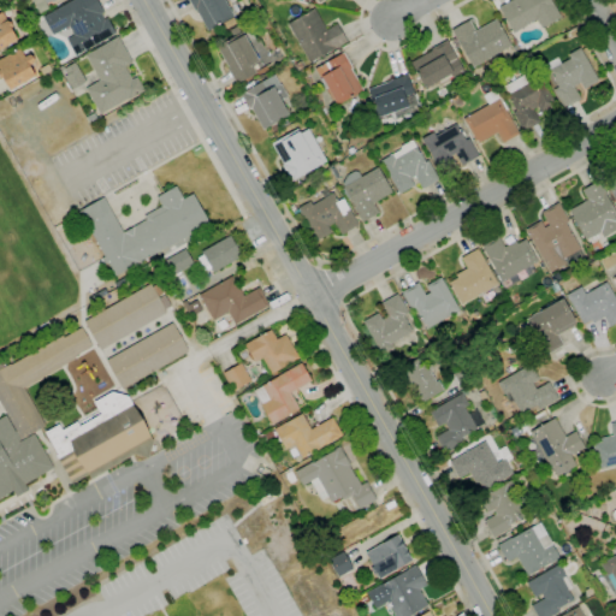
[(40,13),(31,0),(55,0),(52,3),(51,1),(46,4),(48,9),(40,13)]
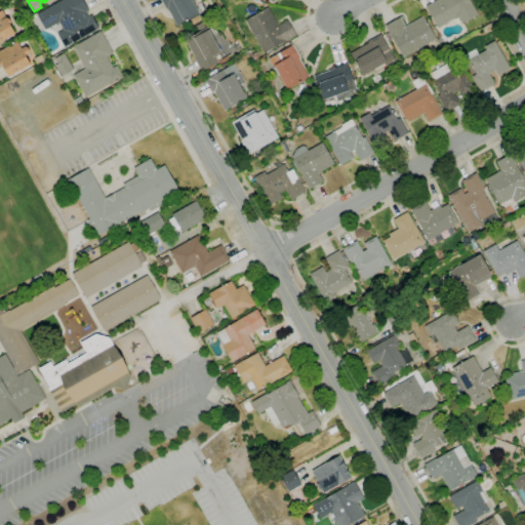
[(47,29),(45,30),(37,15),(64,0),(82,0),(88,11),(86,12),(88,16),(91,15),(97,28),(91,32),(92,34),(89,36),(87,34),(65,47),(56,34),(58,33),(47,29)]
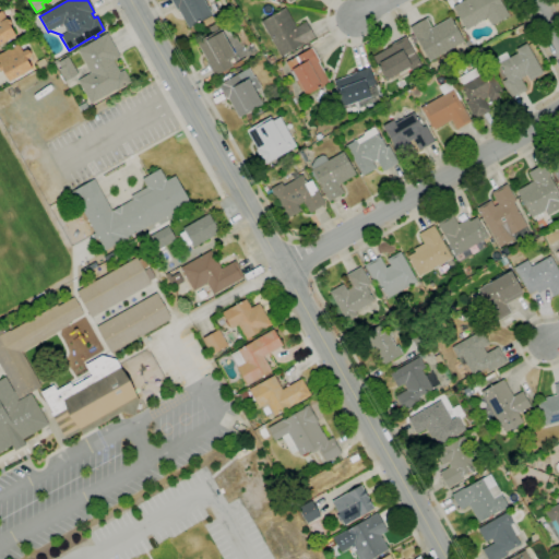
[(189,28),(178,9),(177,10),(170,0),(203,0),(210,11),(211,11),(213,14),(212,15),(215,22),(204,27),(201,20),(194,23),(195,24),(189,28)]
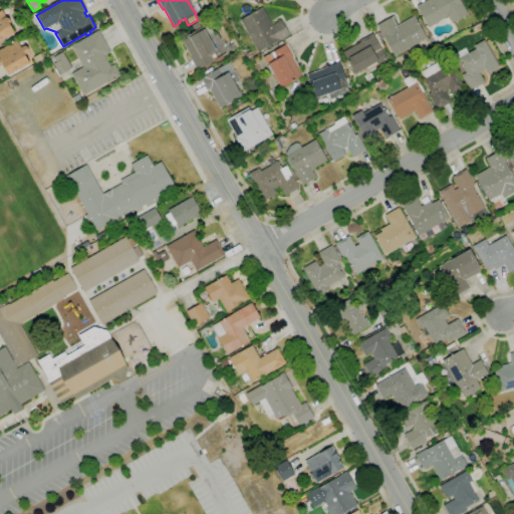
[(428,27),(416,6),(426,0),(459,0),(463,7),(463,6),(468,14),(452,23),(447,15),(439,20),(439,21),(428,27)]
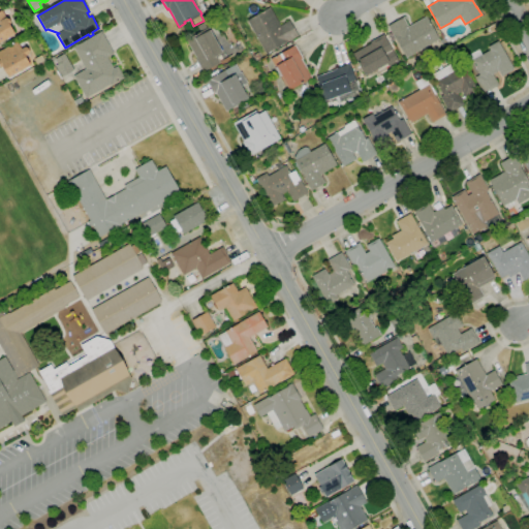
[(266,54),(247,20),(270,7),(280,26),(289,21),(298,36),(266,54)]
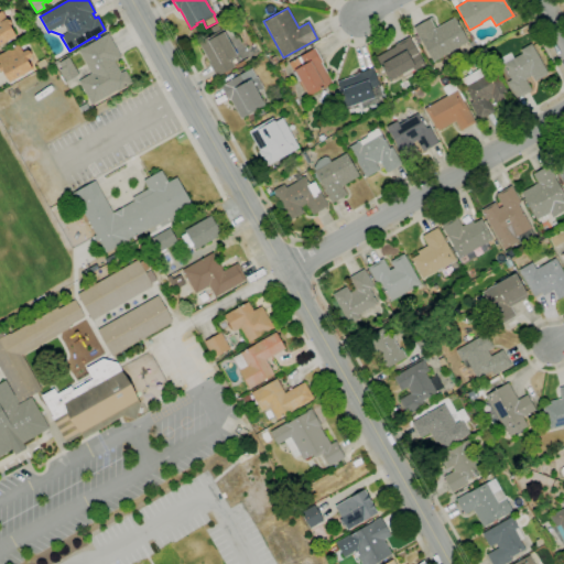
[(7,19),(9,20),(11,24),(10,26),(15,36),(0,45),(0,12),(2,11),(7,19)]
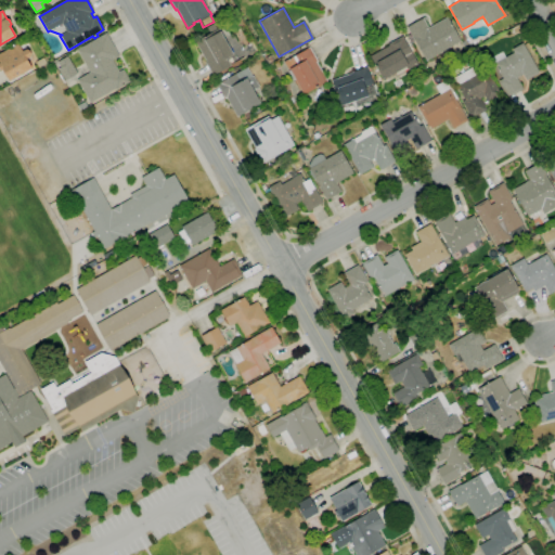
[(425,61),(413,40),(410,41),(407,36),(410,34),(407,28),(425,17),(427,20),(424,21),(428,28),(447,17),(461,41),(425,61)]
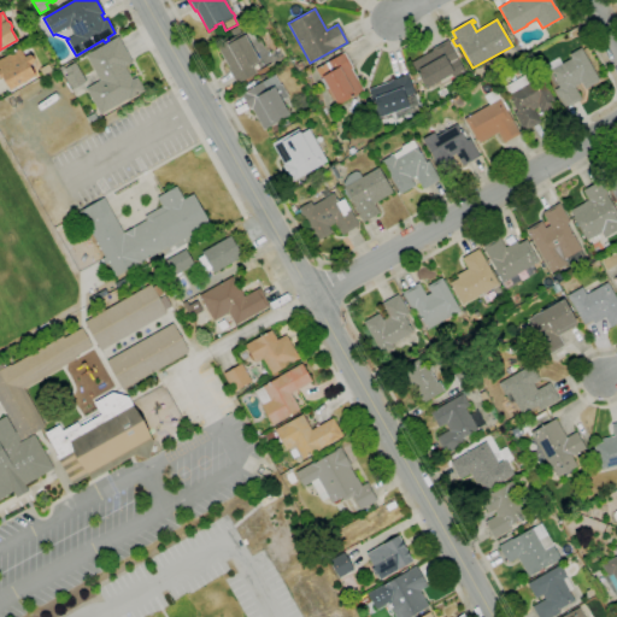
[(236,84),(228,69),(229,68),(217,47),(233,37),(229,31),(238,27),(241,34),(244,31),(245,35),(259,60),(252,64),(257,72),(236,84)]
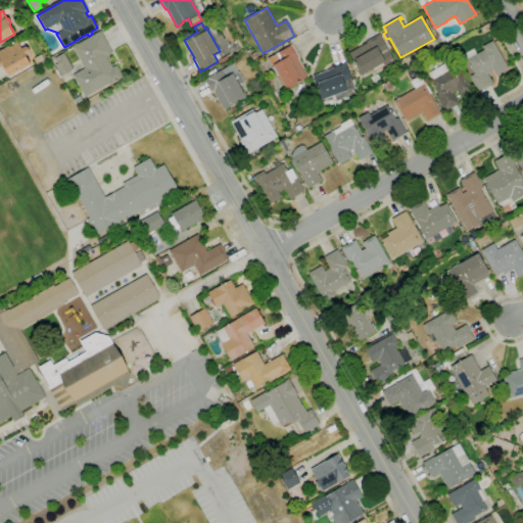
[(84,97),(73,76),(85,68),(73,47),(100,31),(112,53),(106,57),(112,67),(115,65),(123,78),(109,86),(108,84),(84,97)]
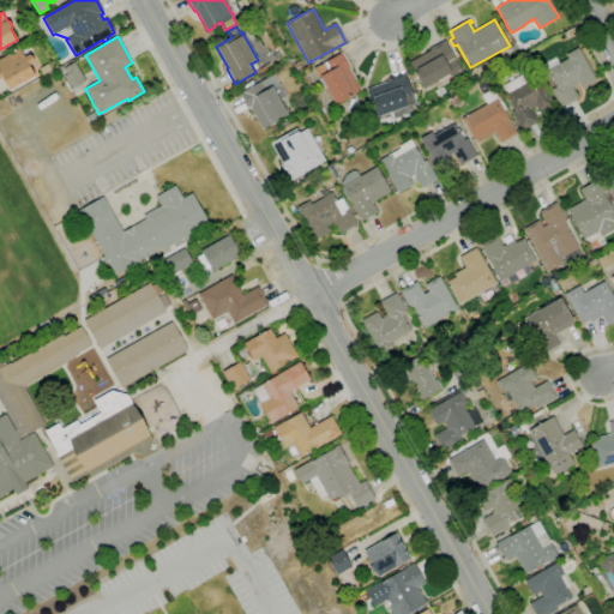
[(423,89),(409,62),(429,50),(429,49),(445,41),(463,72),(451,78),(451,77),(439,83),(438,80),(423,89)]
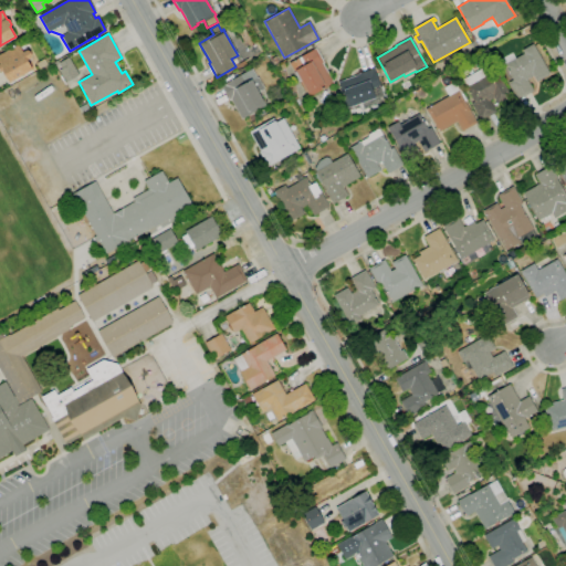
[(27,51),(29,51),(31,55),(31,59),(28,61),(32,70),(9,83),(2,71),(0,73),(0,54),(18,44),(23,53),(27,51)]
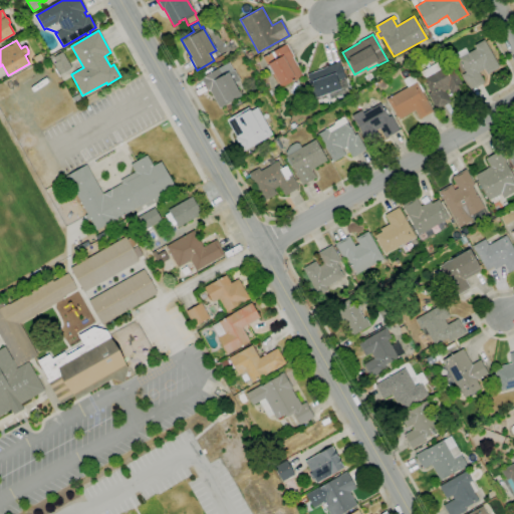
[(470,90),(462,75),(466,73),(458,59),(459,58),(456,52),(464,47),(467,53),(476,48),(474,45),(484,40),(499,67),(487,74),(484,69),(478,72),(484,82),(470,90)]
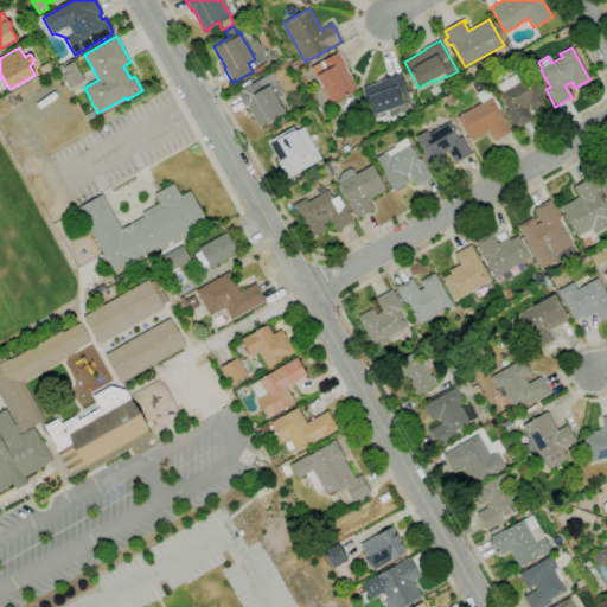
[(332,103),(323,87),(320,88),(314,77),(315,76),(311,68),(321,63),(321,62),(339,52),(347,66),(346,68),(358,89),(332,103)]
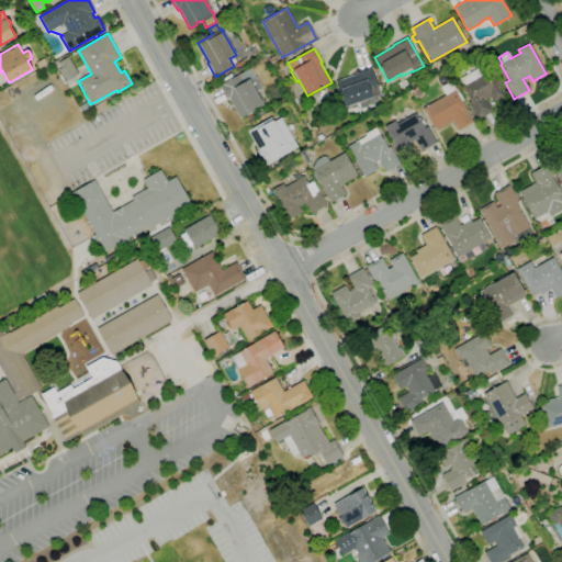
[(66,81),(59,70),(62,68),(58,63),(60,62),(58,59),(66,56),(67,58),(68,57),(78,75),(66,81)]
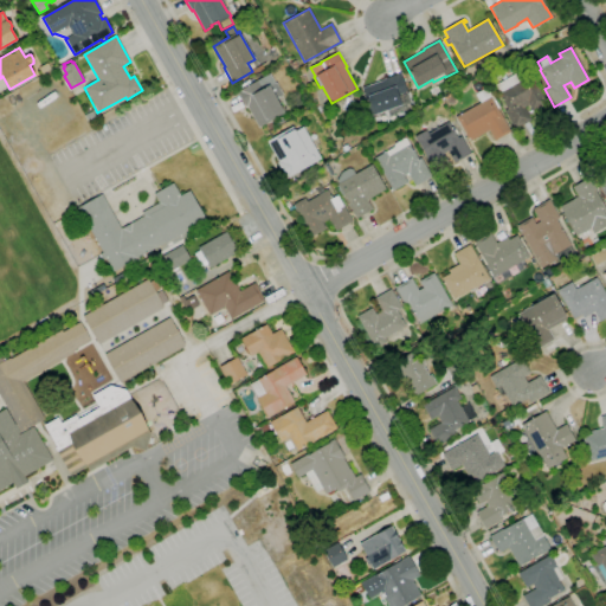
[(42,75),(38,69),(47,63),(51,70),(42,75)]
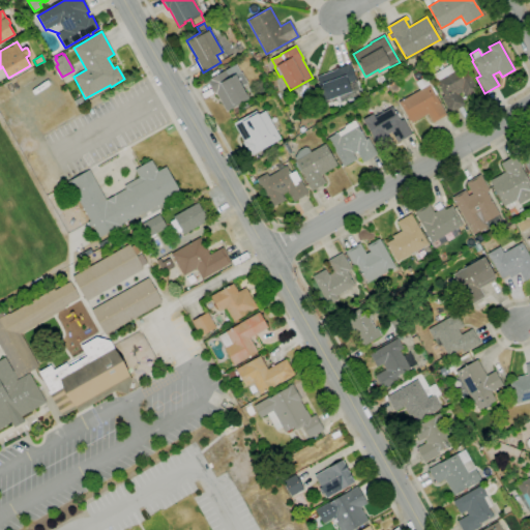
[(319,104),(312,95),(315,86),(319,84),(317,78),(336,70),(336,69),(351,63),(352,65),(351,66),(356,82),(360,94),(342,101),(340,96),(319,104)]
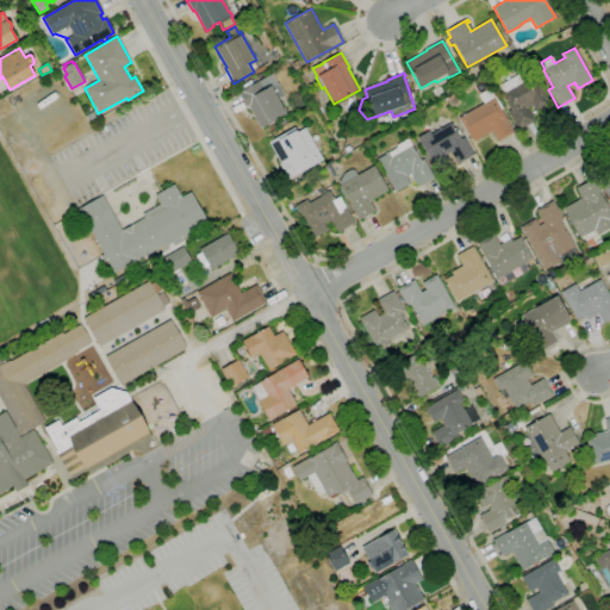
[(271,132),(267,125),(260,129),(249,109),(247,109),(238,93),(243,89),(241,86),(250,81),(253,85),(272,74),(277,83),(279,83),(285,95),(292,110),(286,113),(286,114),(282,117),(286,123),(280,126),(277,120),(273,122),(277,129),(271,132)]
